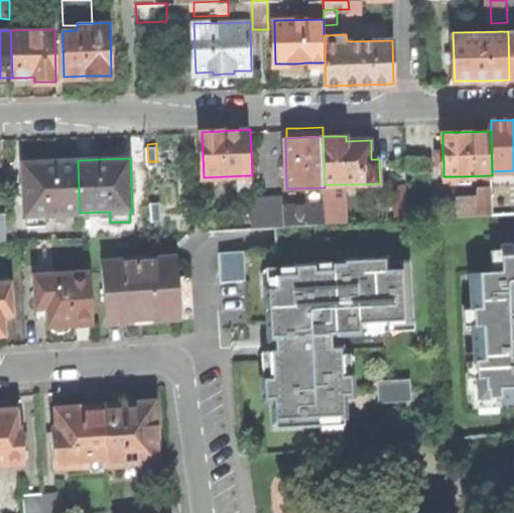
[(80,213),(78,160),(59,160),(50,161),(23,162),(24,214),(26,214),(26,225),(46,224),(45,214),(80,213)]
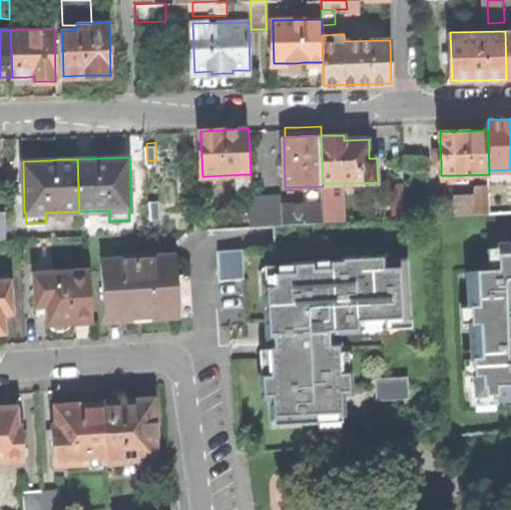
[(324,201),(324,207),(335,206),(334,183),(323,183),(323,186),(324,201)]
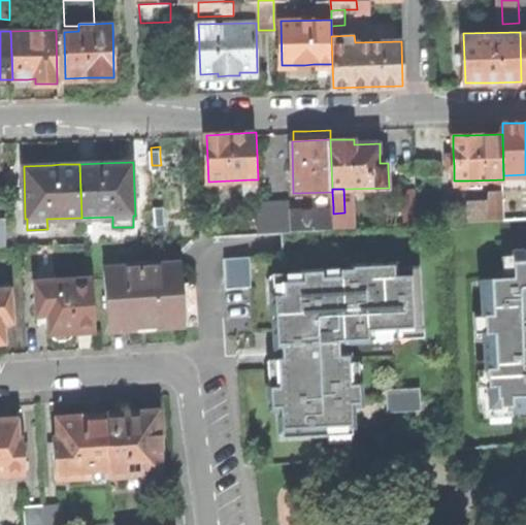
[(492,204),(492,219),(505,219),(504,198),(503,192),(491,193),(492,204)]
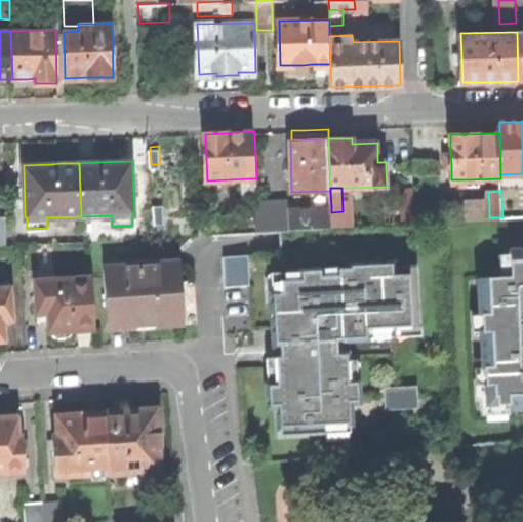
[(522,196),(501,197),(503,217),(522,215),(522,196)]
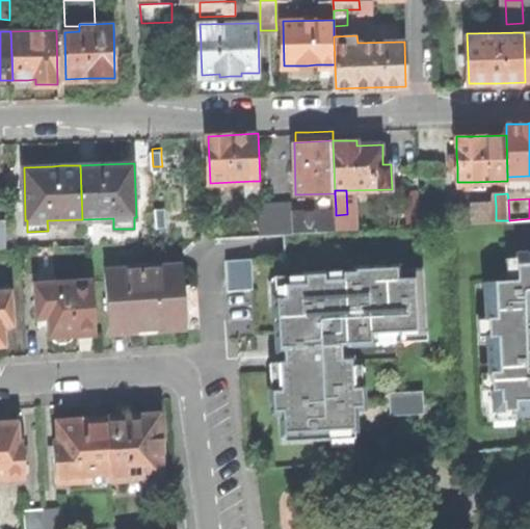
[(165,205),(156,205),(157,223),(165,223),(165,214),(165,205)]
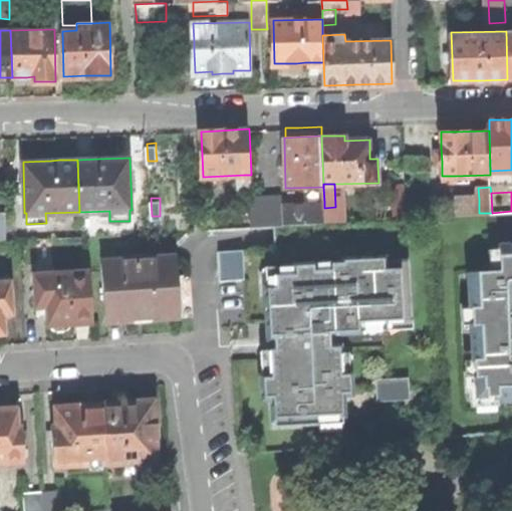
[(276,225),(284,224),(283,204),(283,198),(252,199),(253,226),(276,225)]
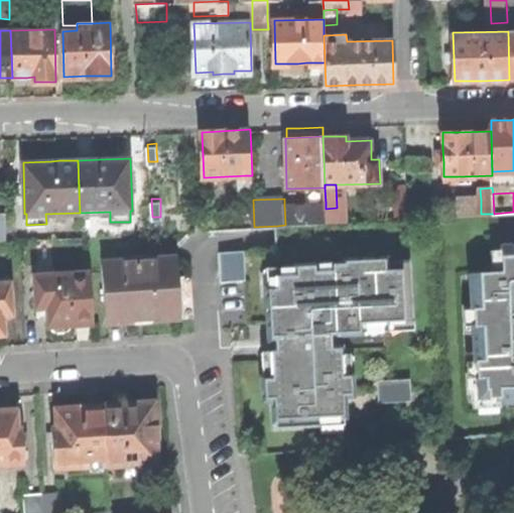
[(481,214),(481,200),(459,201),(459,215),(481,214)]
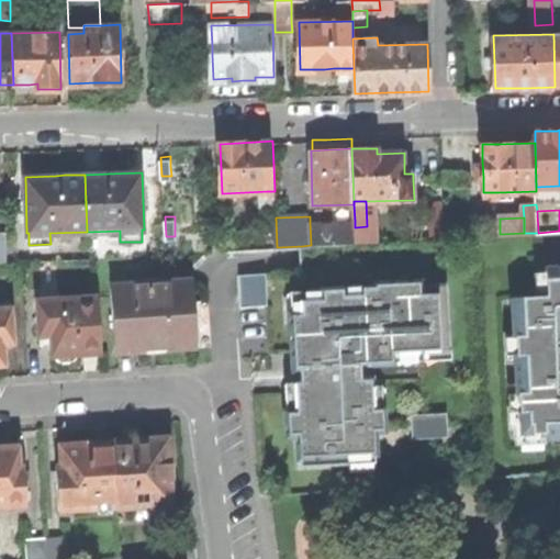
[(500,234),(500,219),(482,220),(483,235),(500,234)]
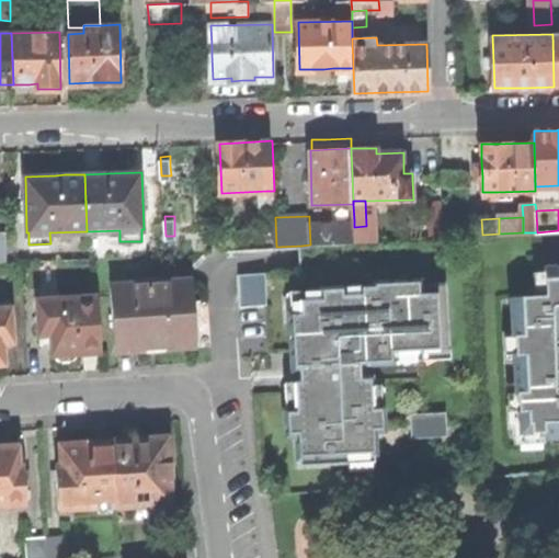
[(309,223),(310,245),(355,242),(354,235),(354,227),(354,220),(309,223)]
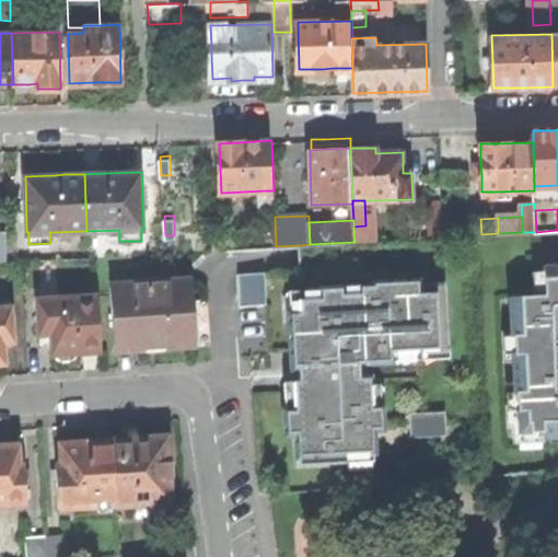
[(365,233),(353,234),(355,242),(367,242),(365,233)]
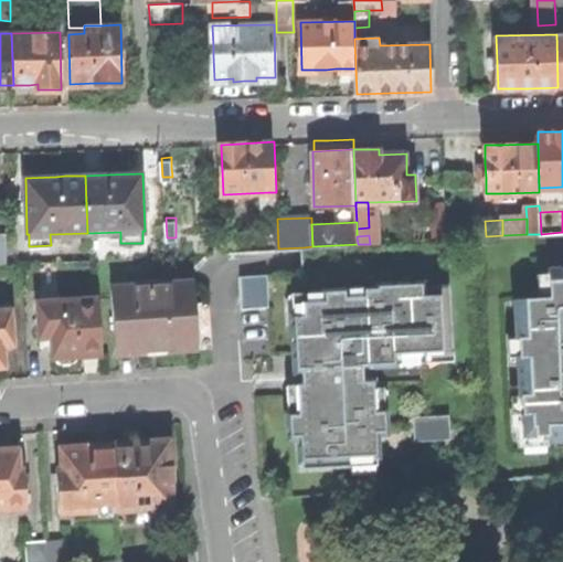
[(517,298),(523,434),(548,433),(548,441),(562,438),(562,268),(548,269),(549,296),(517,298)]
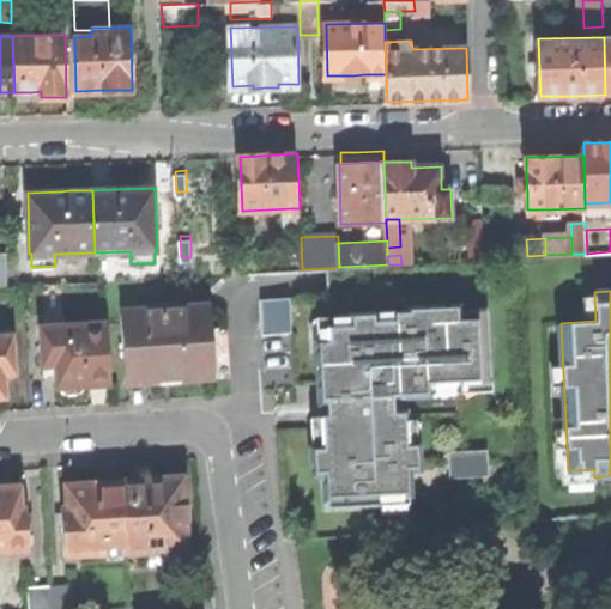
[(291,296),(261,297),(264,332),(292,330),(291,296)]
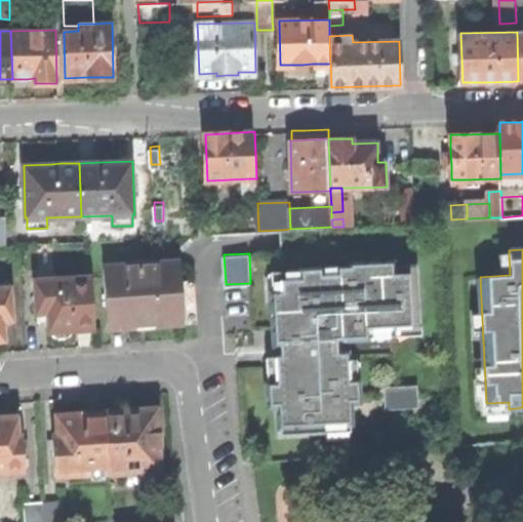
[(106,267),(110,325),(121,325),(133,324),(185,320),(180,262),(106,267)]
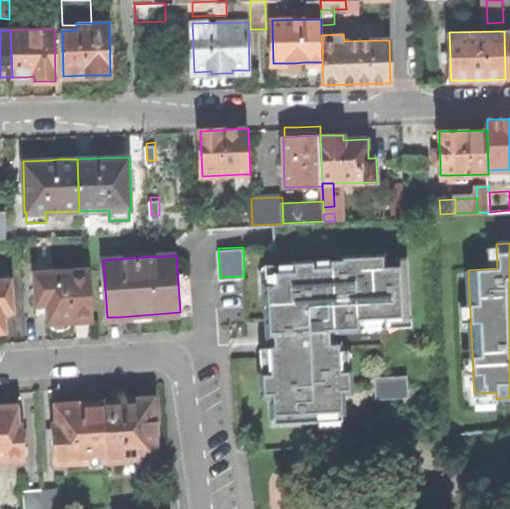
[(269,360),(273,424),(317,421),(316,412),(342,411),(341,389),(349,389),(348,369),(340,370),(338,340),(333,340),(333,329),(357,328),(357,319),(410,316),(407,256),(329,260),(330,267),(304,268),(303,261),(273,263),(274,284),(265,284),(267,316),(268,334),(280,333),(280,339),(280,345),(269,346),(269,360)]
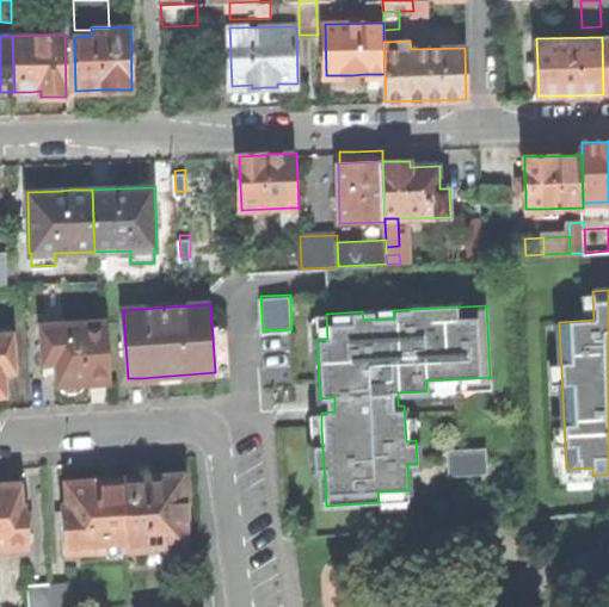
[(41,323),(43,363),(49,363),(55,363),(56,386),(59,386),(65,391),(78,391),(87,384),(90,384),(90,382),(111,381),(108,322),(82,323),(82,321),(41,323)]
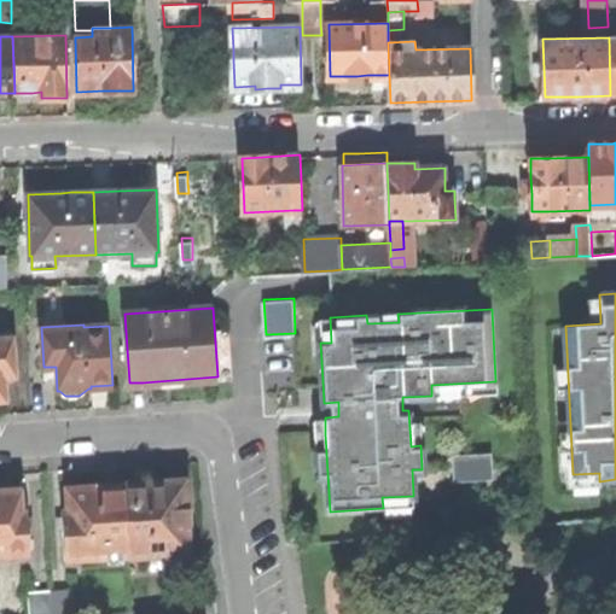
[(0,401),(6,401),(5,376),(10,376),(16,376),(12,337),(0,337),(0,401)]
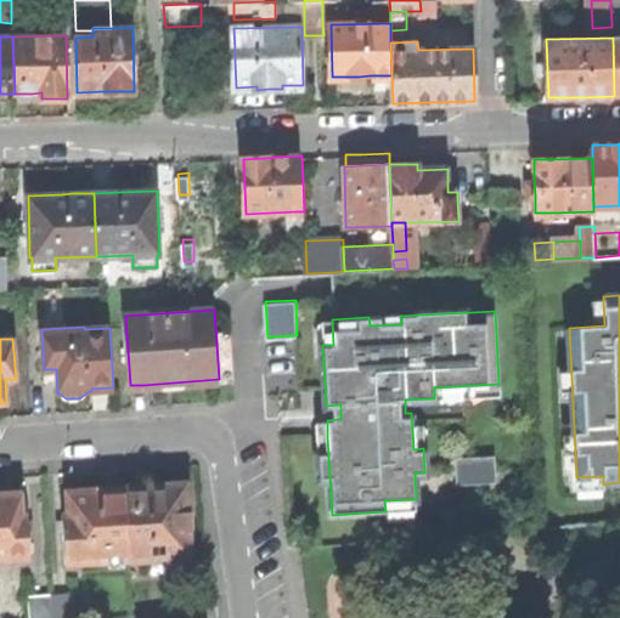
[(496,481),(496,454),(456,455),(456,482),(496,481)]
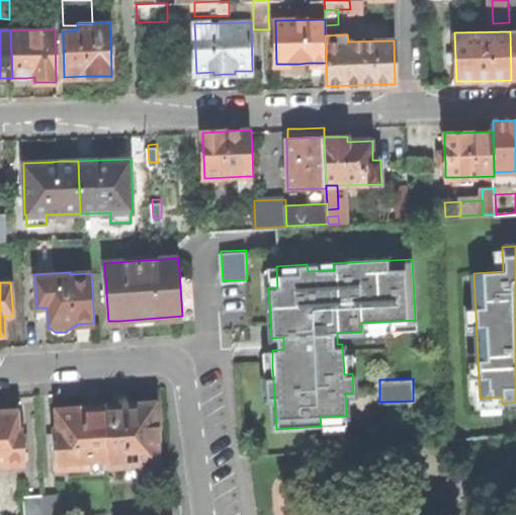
[(121,403),(104,405),(108,467),(131,465),(131,476),(156,474),(156,464),(162,463),(160,432),(157,401),(121,403)]
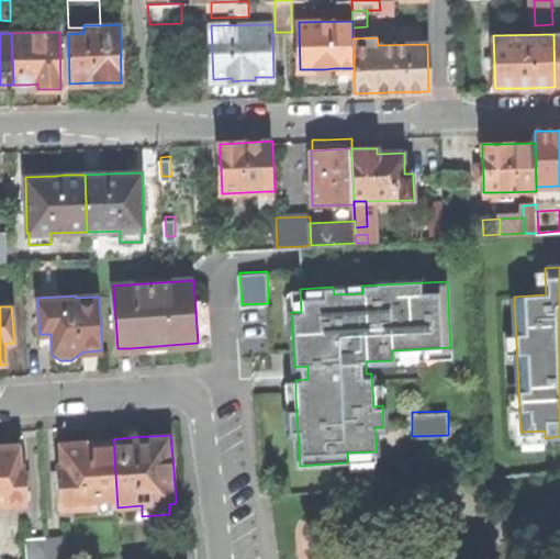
[(58,476),(60,511),(118,507),(113,439),(94,440),(60,443),(63,465),(57,465),(58,476)]
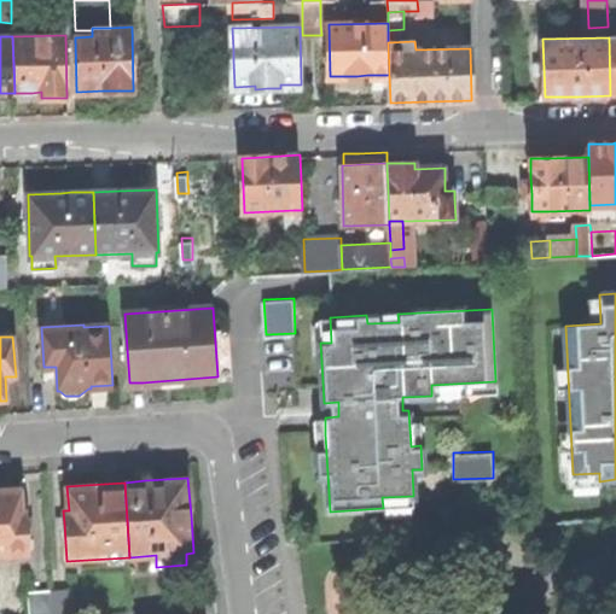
[(0,556),(32,555),(29,522),(28,510),(22,512),(21,489),(0,490),(0,556)]
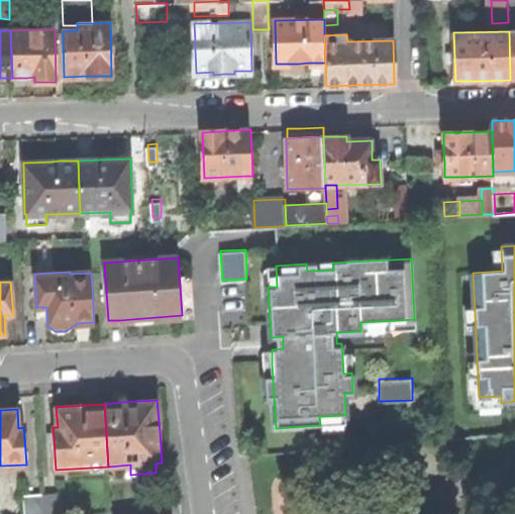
[(43,495),(44,513),(62,513),(61,494),(43,495)]
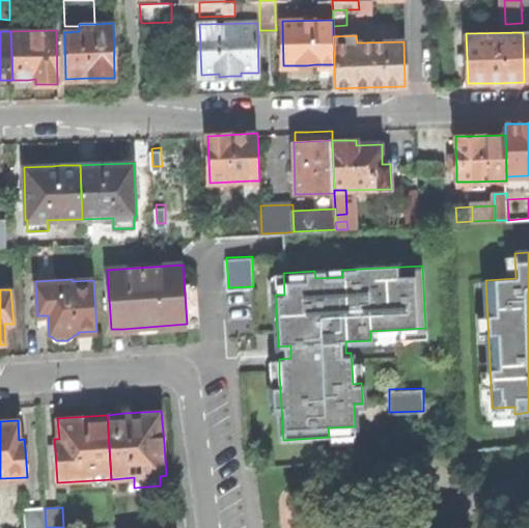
[(46,527),(45,508),(27,509),(28,527),(46,527)]
